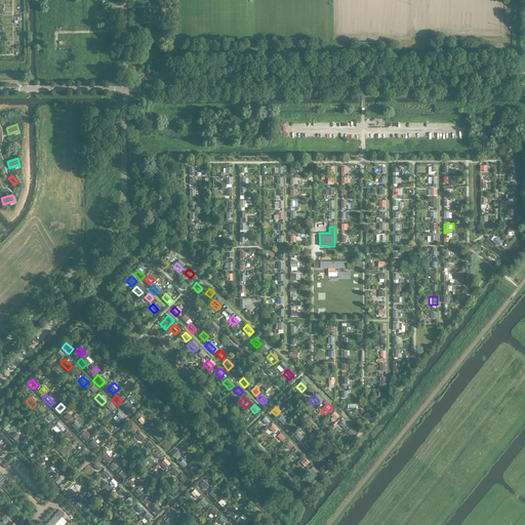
[(118,411),(113,416),(118,421),(123,417),(118,411)]
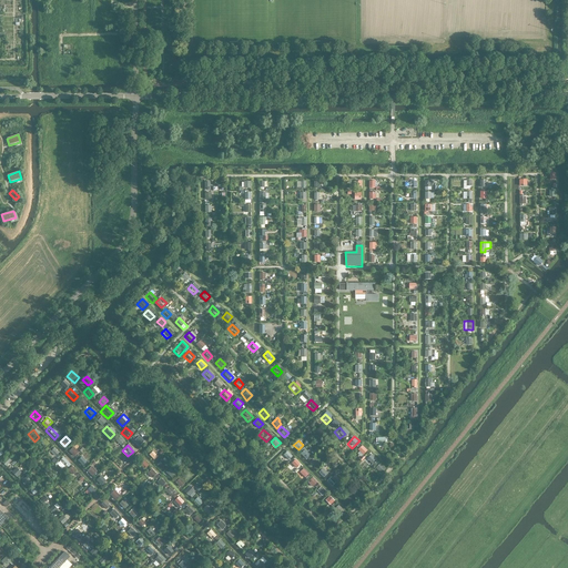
[(357,452),(362,456),(368,449),(364,445),(357,452)]
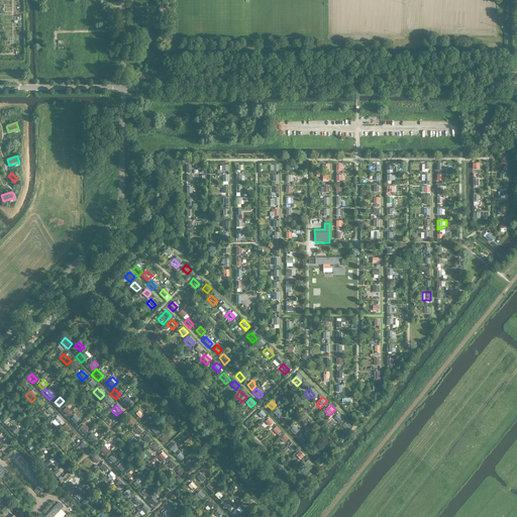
[(65,414),(68,411),(63,406),(59,409),(65,414)]
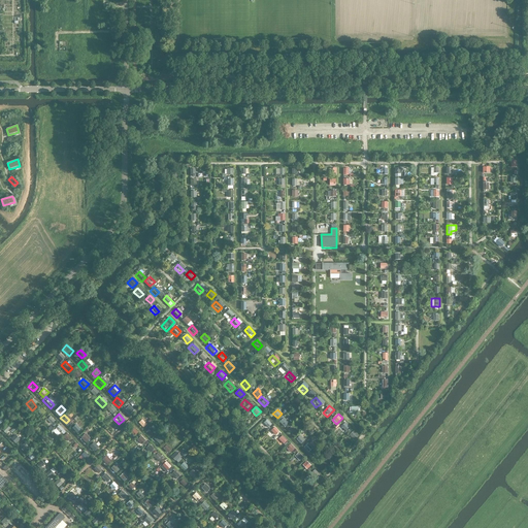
[(52,424),(55,420),(50,416),(45,420),(52,424)]
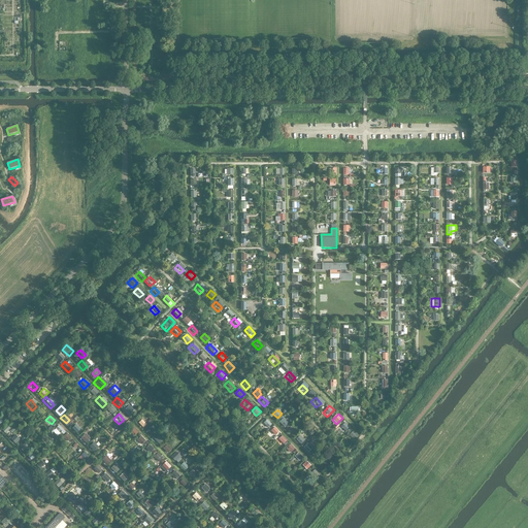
[(146,422),(142,417),(138,421),(142,426),(146,422)]
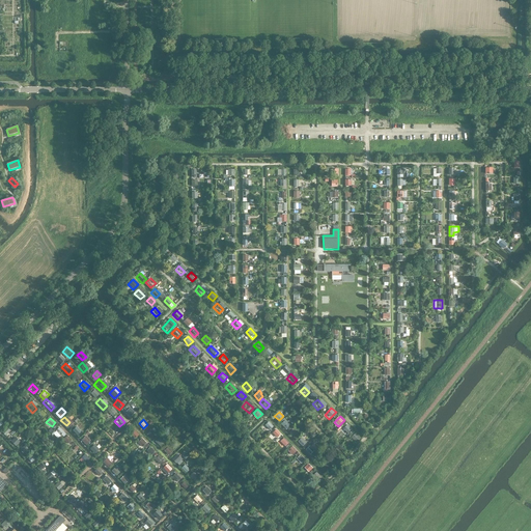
[(282,423),(286,429),(291,424),(286,419),(282,423)]
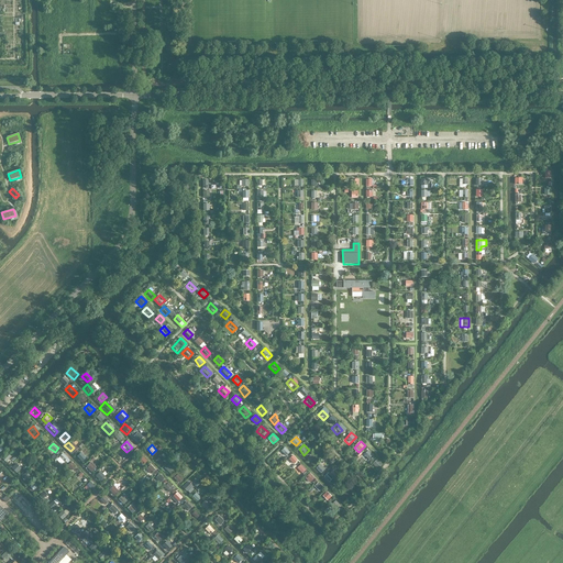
[(282,450),(286,455),(290,452),(285,446),(282,450)]
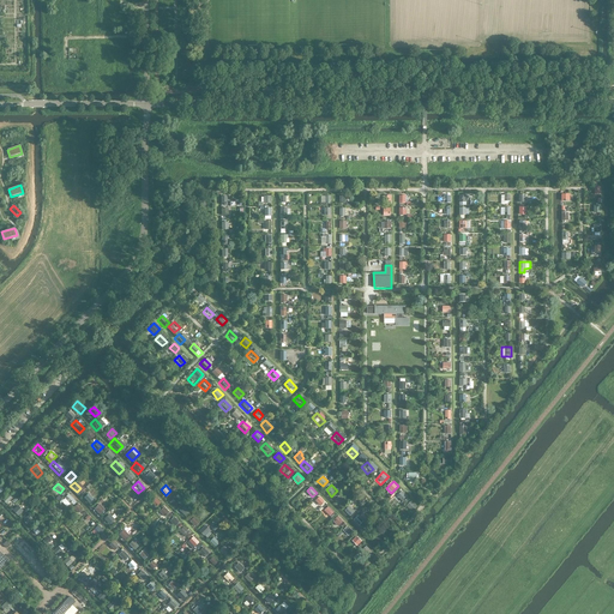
[(396,497),(402,501),(408,495),(402,491),(396,497)]
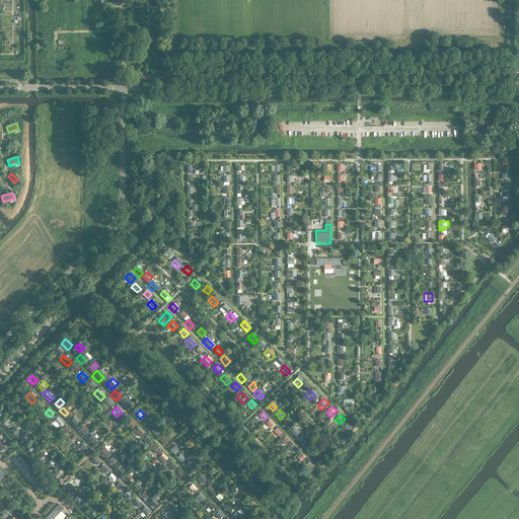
[(6,425),(11,421),(7,417),(2,422),(6,425)]
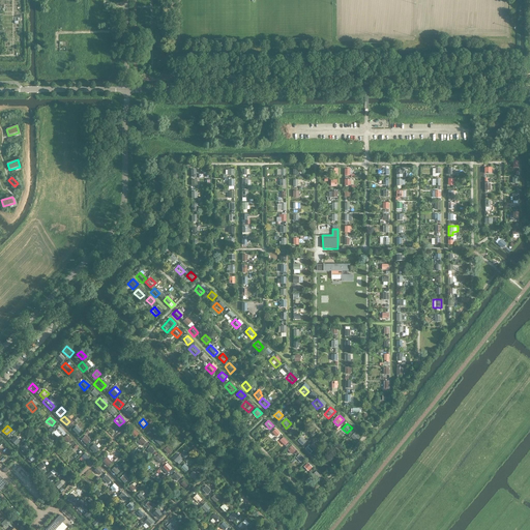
[(152,436),(158,431),(153,425),(148,432),(152,436)]
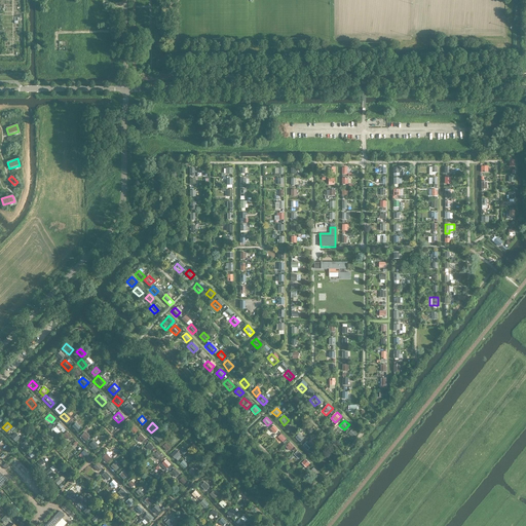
[(290,423),(286,427),(291,433),(295,428),(290,423)]
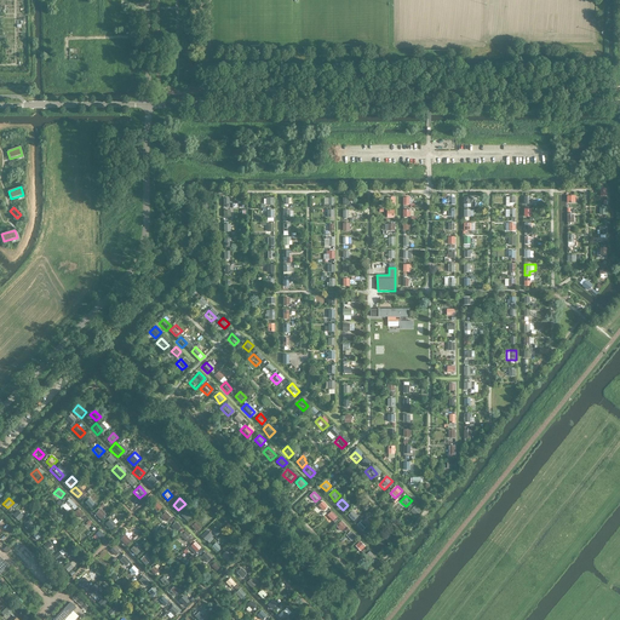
[(91,500),(85,505),(91,511),(96,506),(91,500)]
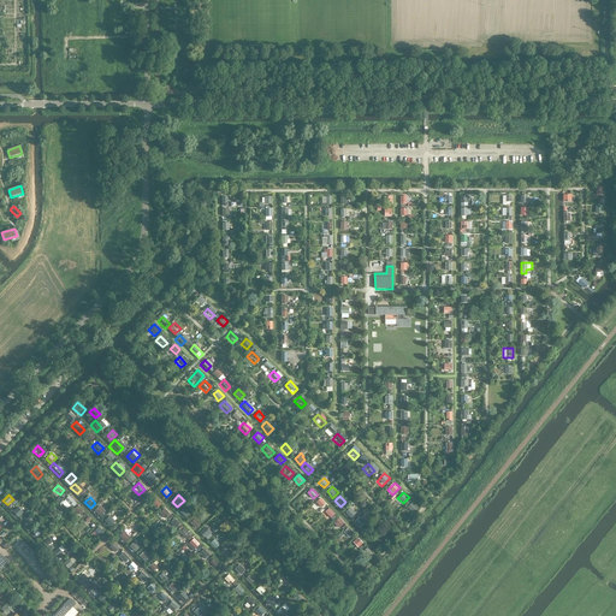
[(320,497),(315,502),(320,508),(325,503),(320,497)]
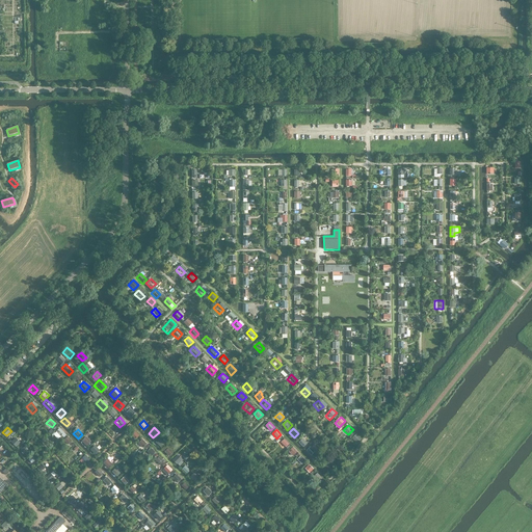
[(132,430),(128,434),(134,440),(138,434),(132,430)]
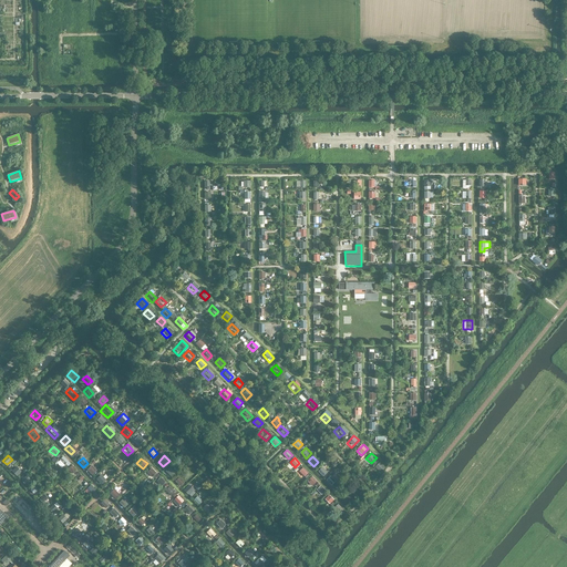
[(380,462),(375,467),(380,472),(384,466),(380,462)]
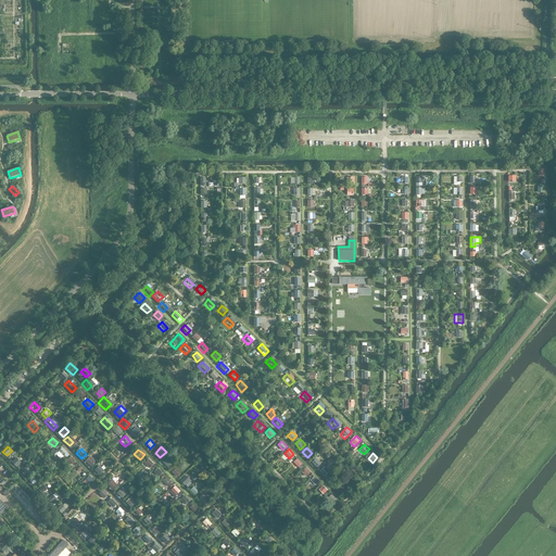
[(90,465),(96,460),(90,455),(86,459),(90,465)]
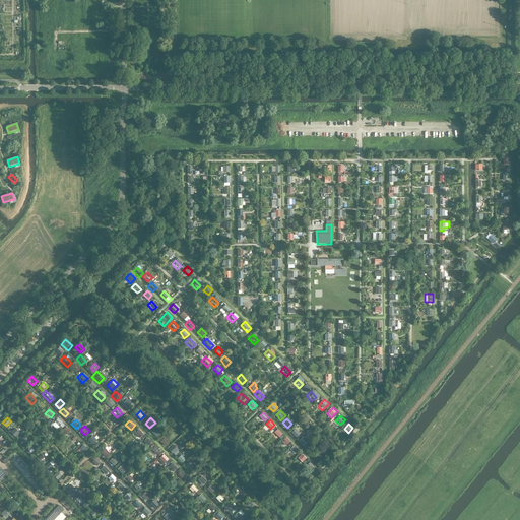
[(21,432),(16,427),(11,432),(16,437),(21,432)]
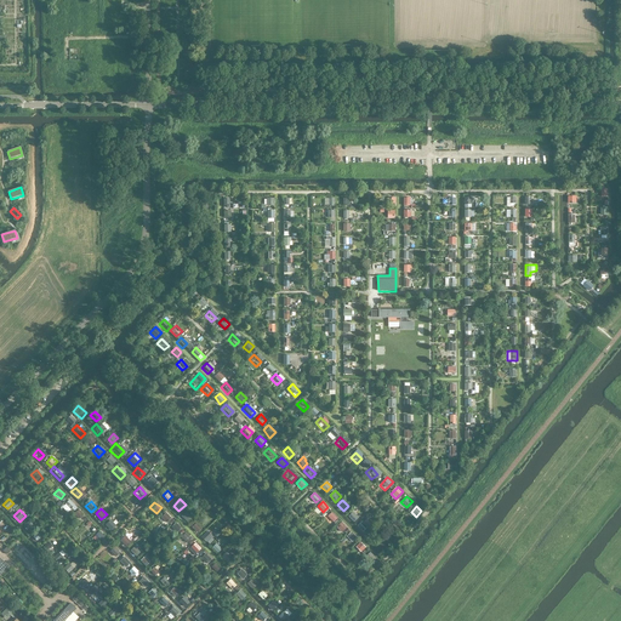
[(83,524),(89,518),(80,510),(74,516),(83,524)]
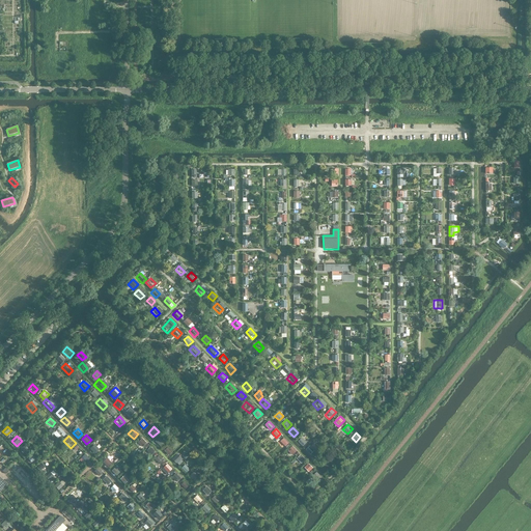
[(158,436),(154,440),(160,446),(164,442),(158,436)]
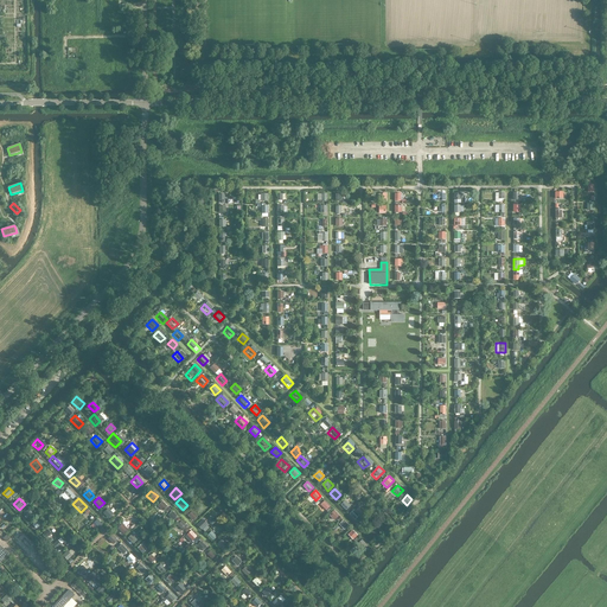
[(321,504),(327,510),(331,506),(325,499),(321,504)]
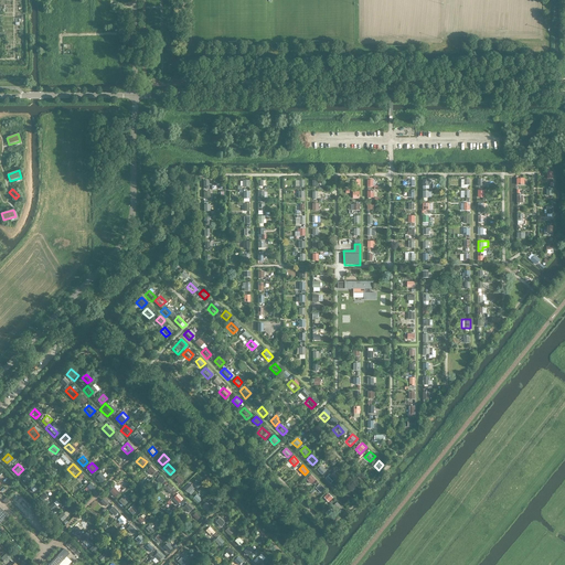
[(323,475),(327,470),(322,465),(318,469),(323,475)]
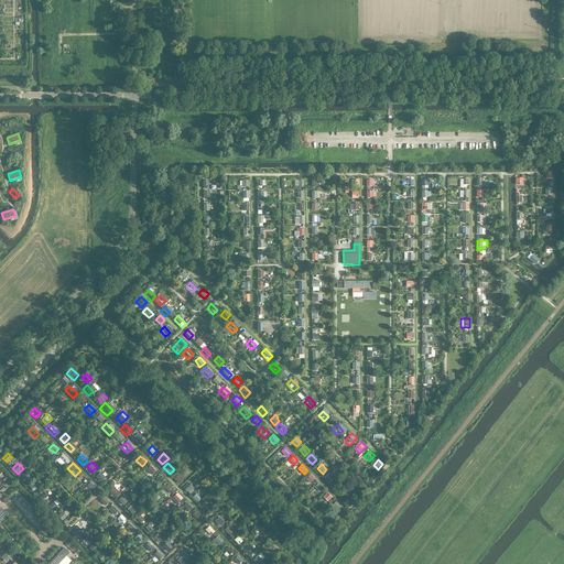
[(147,469),(151,475),(156,470),(151,465),(147,469)]
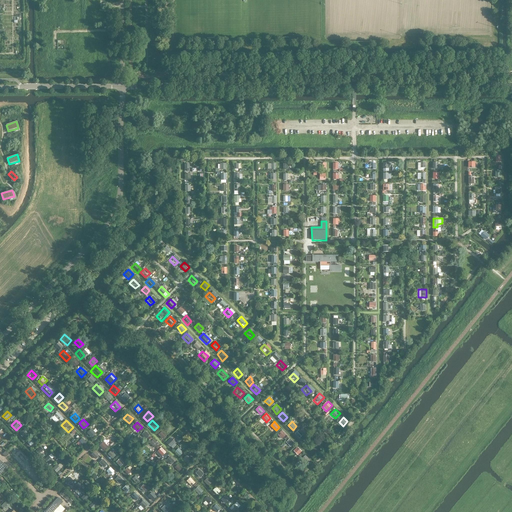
[(88,427),(84,431),(89,435),(93,431),(88,427)]
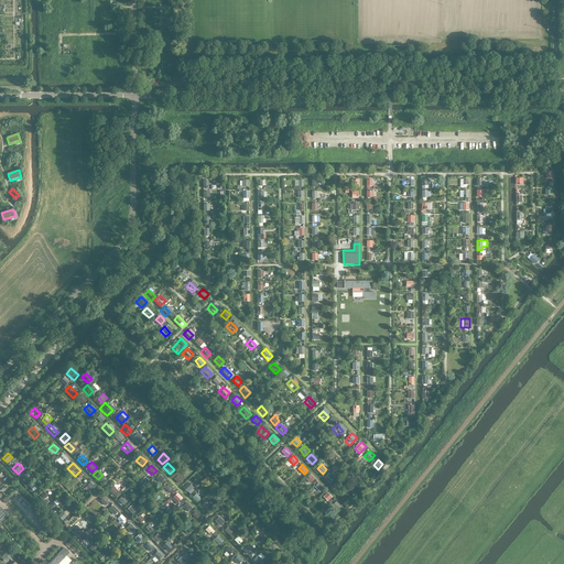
[(26,472),(21,478),(24,481),(30,476),(26,472)]
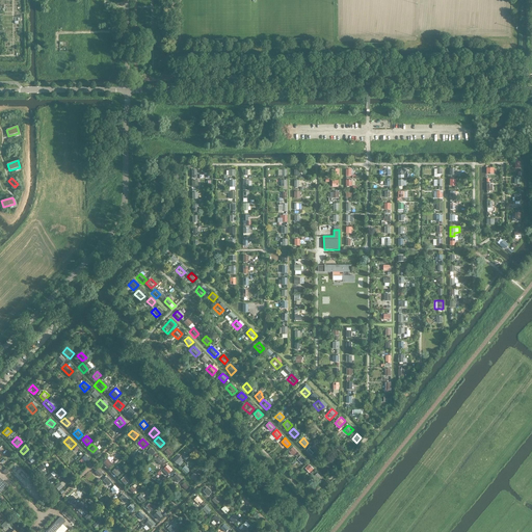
[(310,445),(306,449),(311,454),(315,450),(310,445)]
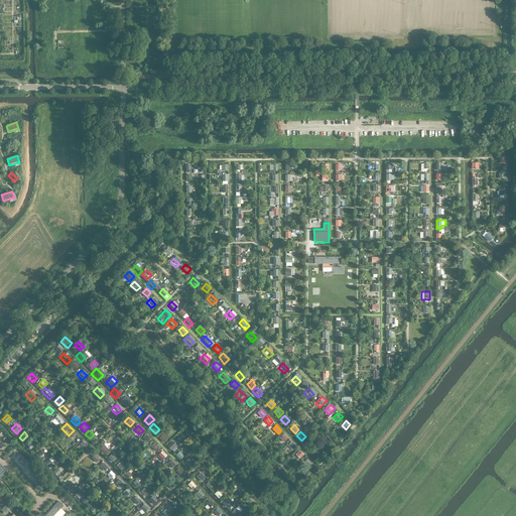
[(72,432),(69,436),(75,440),(78,436),(72,432)]
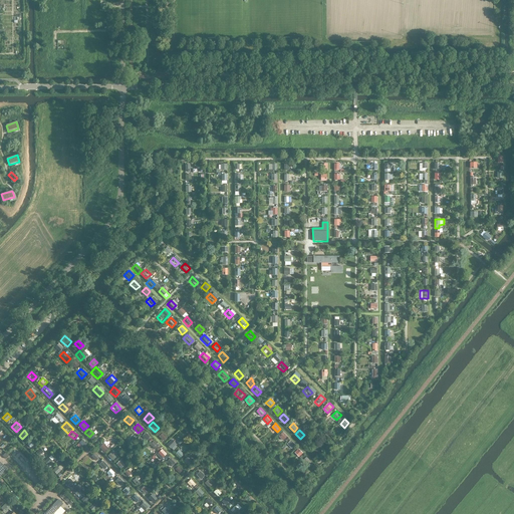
[(143,432),(140,436),(146,441),(149,437),(143,432)]
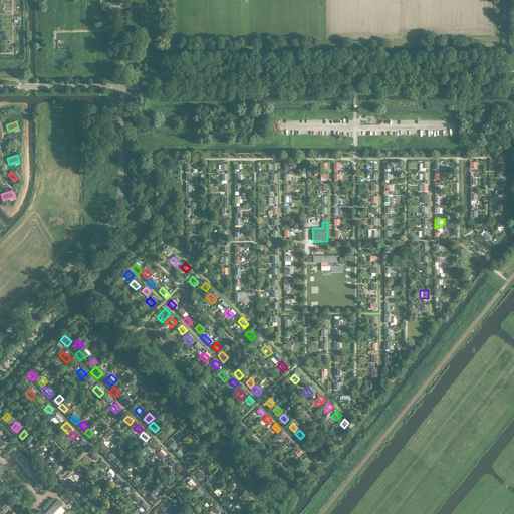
[(163,441),(168,438),(164,432),(160,435),(163,441)]
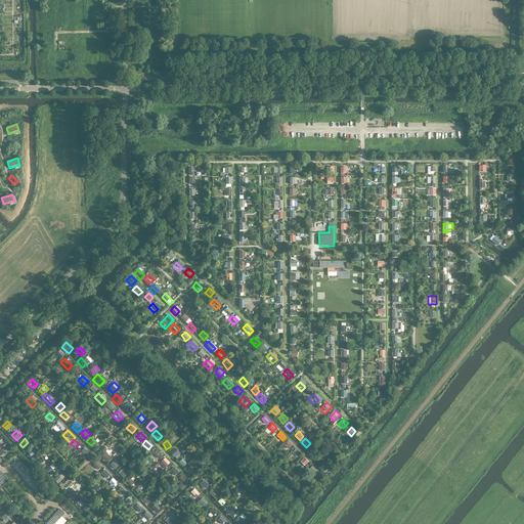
[(37,453),(32,447),(28,451),(32,456),(37,453)]
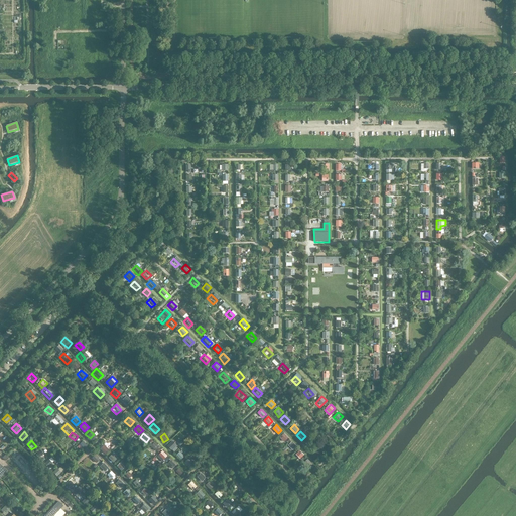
[(291,452),(297,446),(293,441),(287,446),(291,452)]
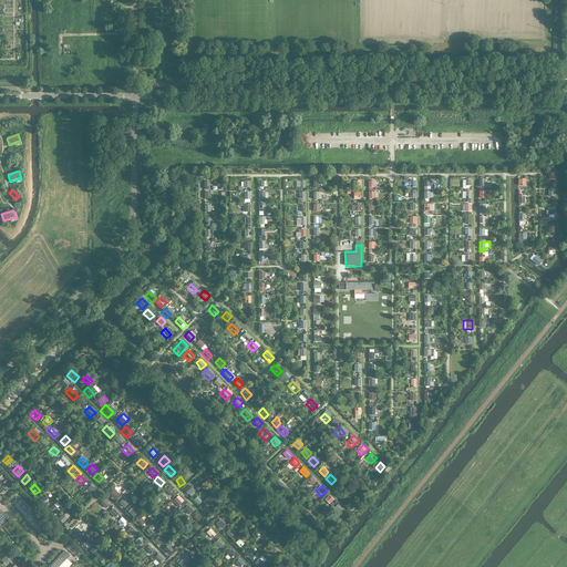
[(173,498),(178,494),(171,486),(164,492),(167,496),(169,494),(173,498)]
